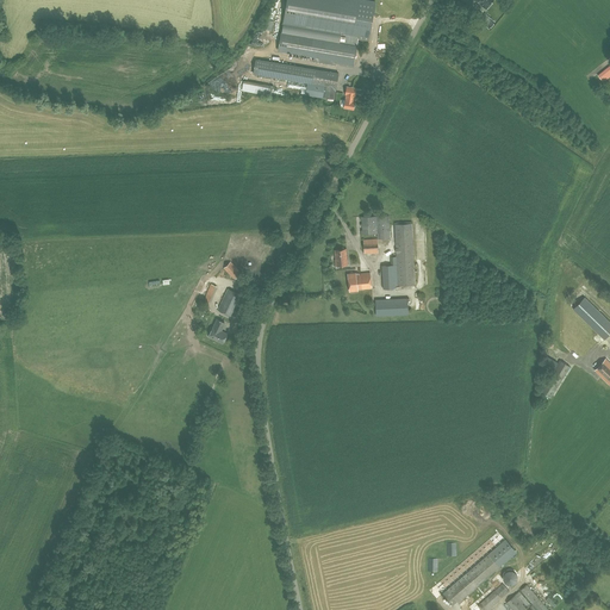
[(286,0),(282,24),(284,24),(315,29),(312,38),(358,45),(359,39),(368,42),(373,14),(375,2),(360,0),(286,0)]
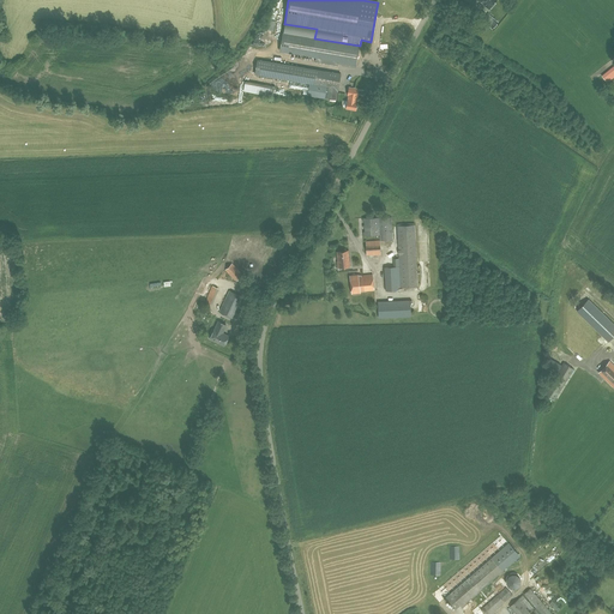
[(482,20),(492,29),(498,22),(488,13),(482,20)]
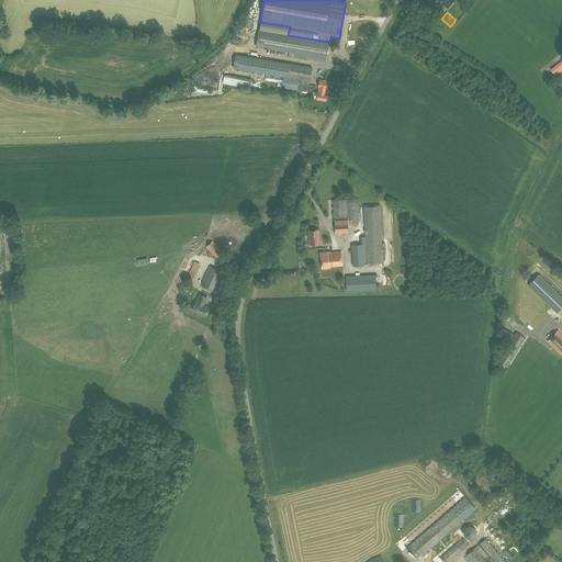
[(245,18),(243,30),(247,32),(248,27),(253,29),(255,20),(245,18)]
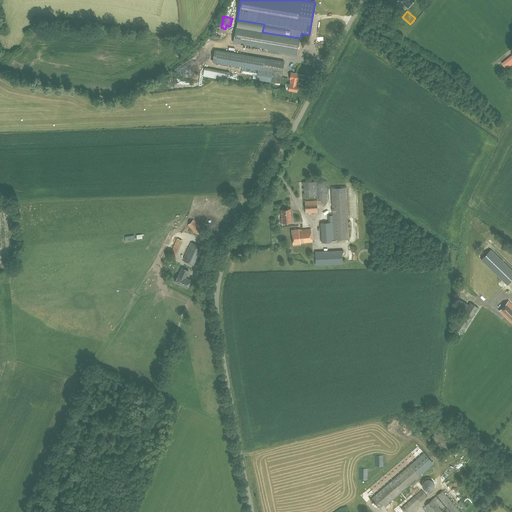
[(238,20),(236,27),(237,27),(262,32),(264,24),(238,20)]
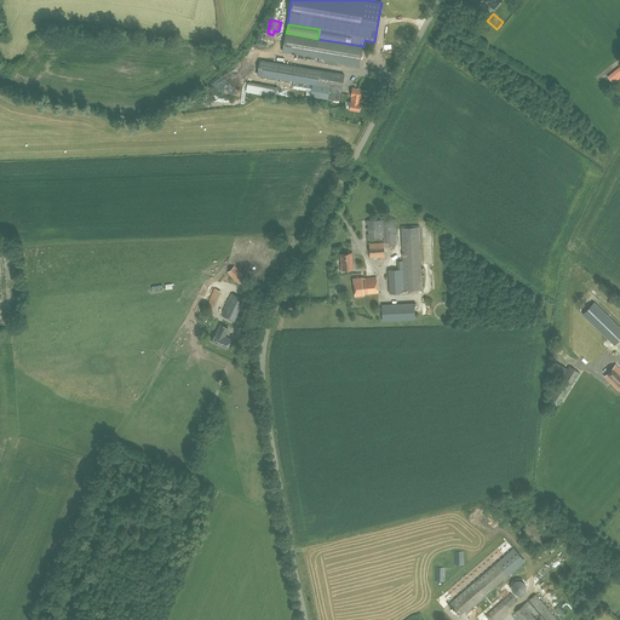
[(283,39),(282,51),(286,52),(292,53),(319,58),(317,62),(340,67),(342,64),(360,68),(363,46),(317,39),(287,33),(286,40),(283,39)]
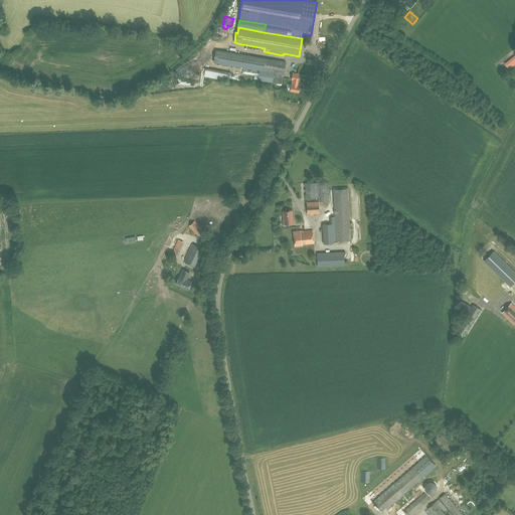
[(243,67),(246,55),(216,50),(213,62),(243,67)]
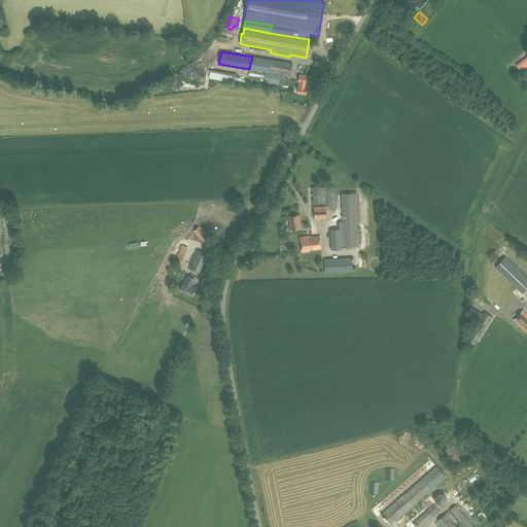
[(526,56),(517,64),(521,70),(526,65),(526,56)]
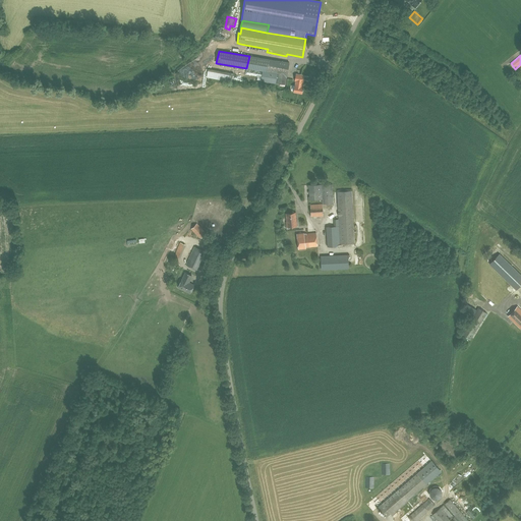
[(257,57),(249,56),(246,68),(254,70),(257,57)]
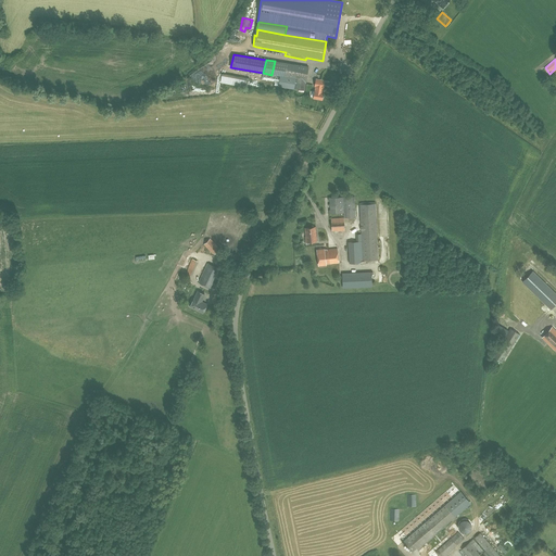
[(522,63),(526,72),(534,70),(531,60),(522,63)]
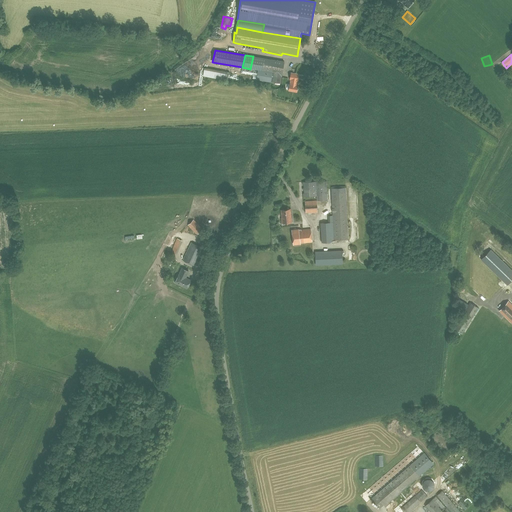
[(274,59),(253,56),(250,69),(257,70),(272,72),(274,59)]
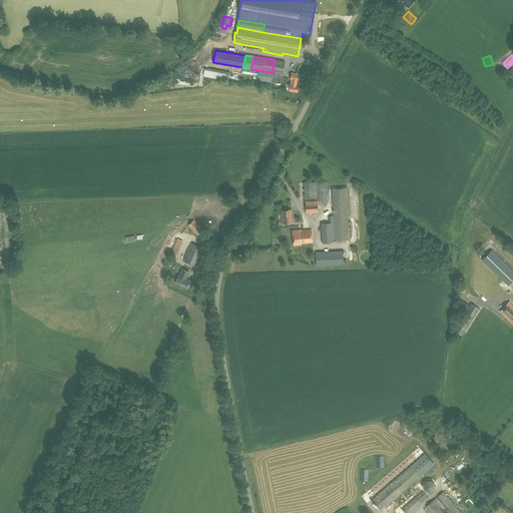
[(273,72),(272,74),(283,76),(285,61),(275,59),(273,72)]
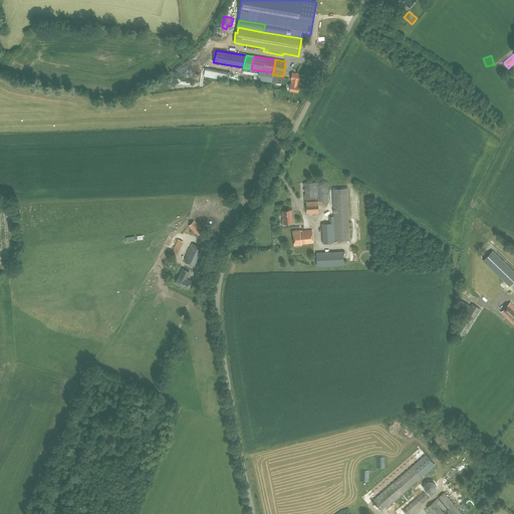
[(207,69),(206,76),(227,79),(228,72),(207,69)]
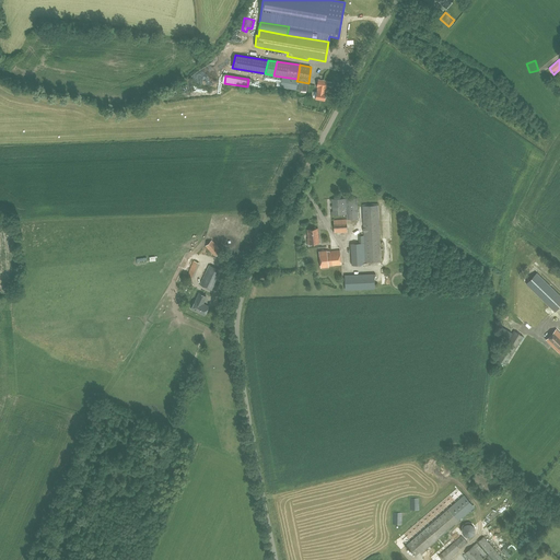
[(298,79),(281,77),(280,86),(295,90),(296,81),(298,79)]
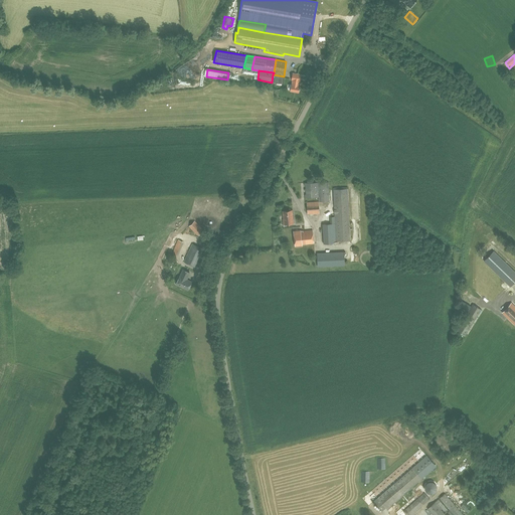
[(299,79),(300,80),(301,74),(293,73),(292,78),(293,78),(292,83),(291,91),(299,92),(300,86),(298,84),(299,79)]
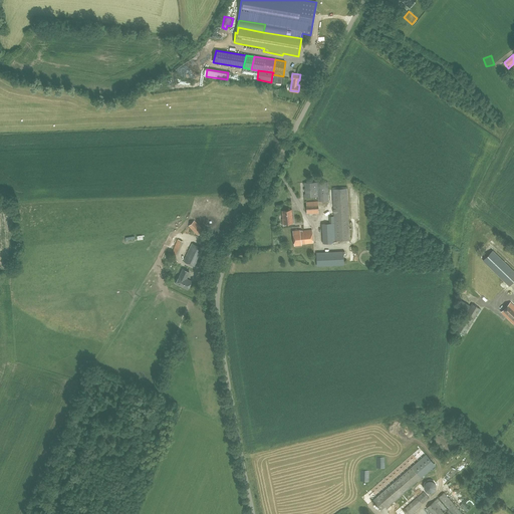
[(283,76),(272,74),(271,82),(281,84),(283,76)]
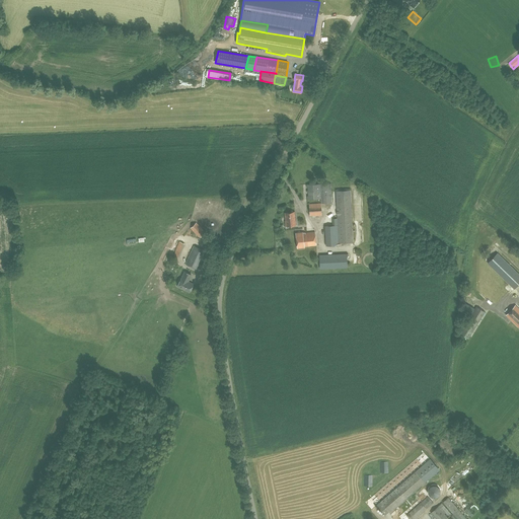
[(279,112),(278,119),(289,121),(290,114),(279,112)]
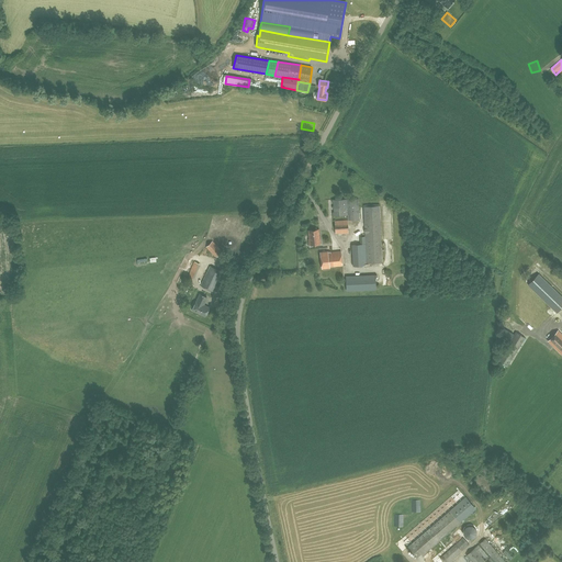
[(348,220),(359,218),(358,198),(348,199),(348,220)]
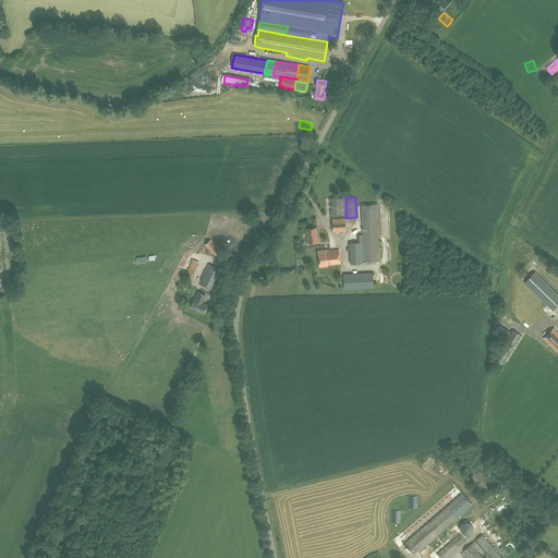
[(330,214),(344,213),(344,197),(330,197),(330,214)]
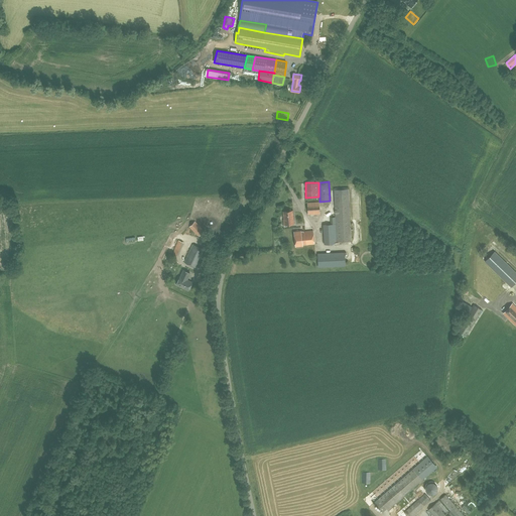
[(334,189),(336,223),(336,242),(351,241),(349,188),(334,189)]
